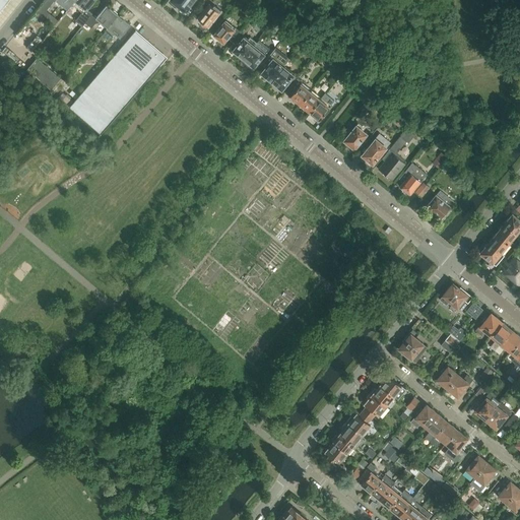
[(0,0),(0,10),(8,1),(8,0),(0,0)]
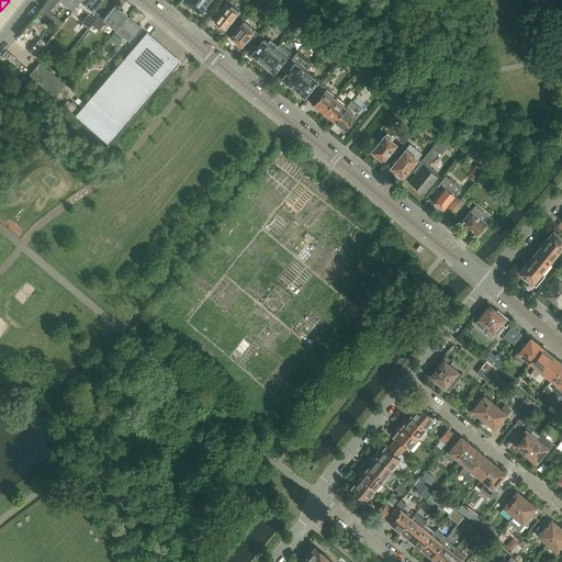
[(81,0),(78,4),(86,10),(88,7),(93,11),(102,0),(81,0)]
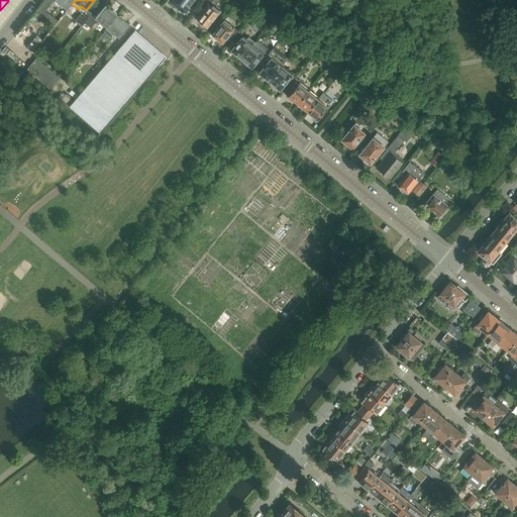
[(184,12),(193,0),(173,0),(172,2),(184,12)]
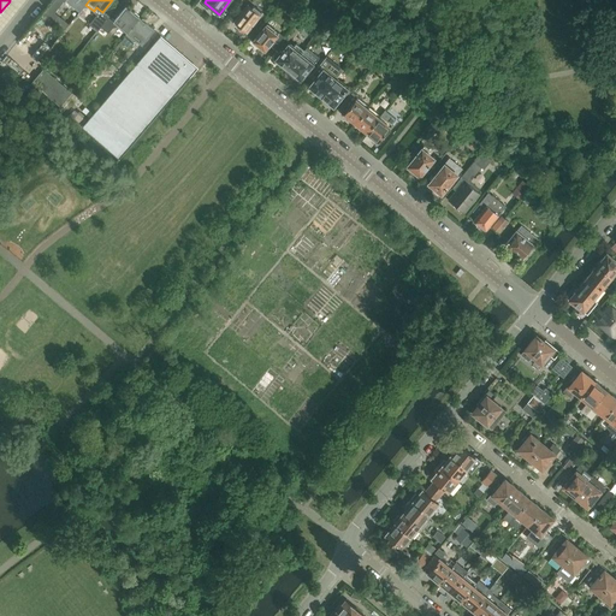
[(252,9),(248,6),(235,23),(238,27),(237,29),(243,34),(246,31),(247,33),(262,13),(254,6),(252,9)]
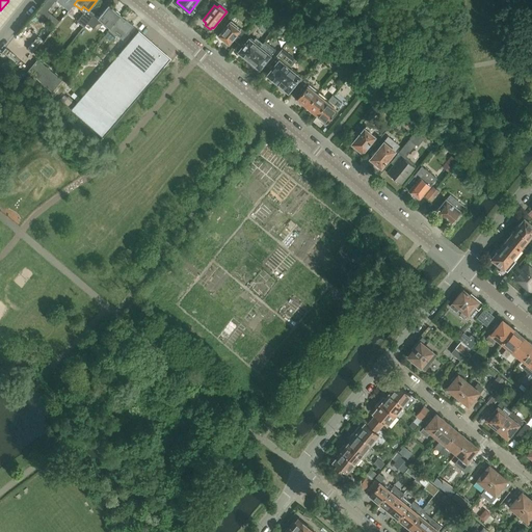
[(110,28),(121,16),(120,16),(121,14),(116,10),(114,11),(109,6),(99,19),(95,15),(87,24),(94,29),(98,24),(104,23),(110,28)]
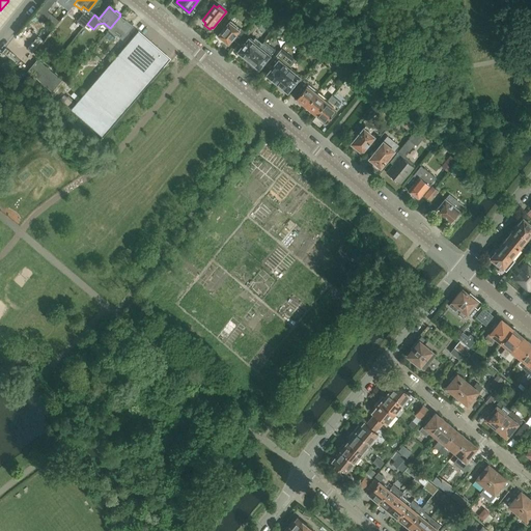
[(74,40),(84,28),(83,27),(86,23),(91,17),(86,12),(81,19),(81,20),(78,23),(67,35),(74,40)]
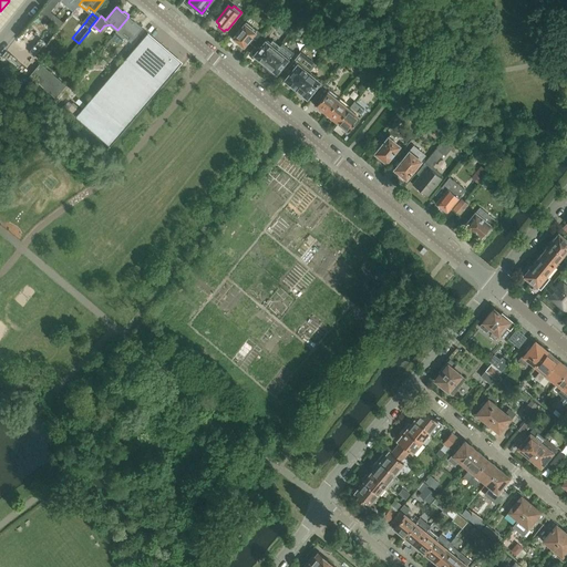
[(130,18),(129,17),(117,30),(115,33),(123,39),(125,37),(131,41),(141,28),(135,22),(135,20),(131,17),(130,18)]
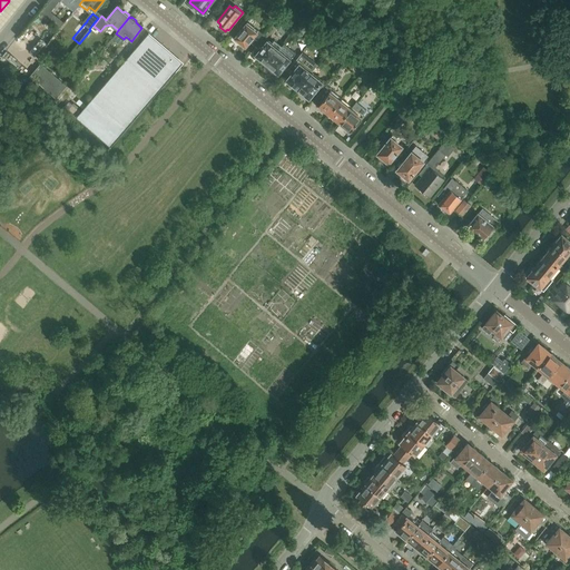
[(276,30),(283,35),(291,26),(290,26),(292,22),(286,18),(284,21),(284,20),(276,30)]
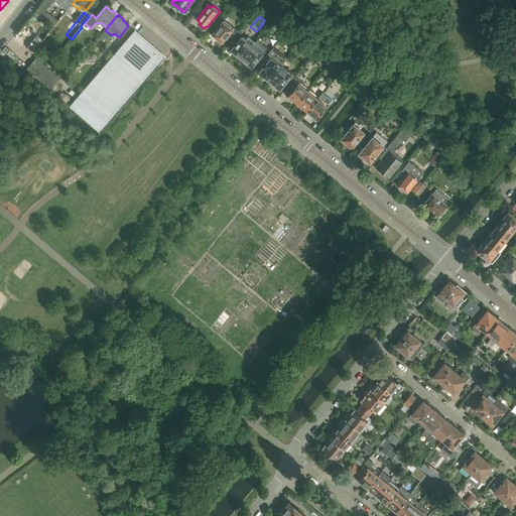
[(278,21),(275,18),(268,26),(272,29),(278,21)]
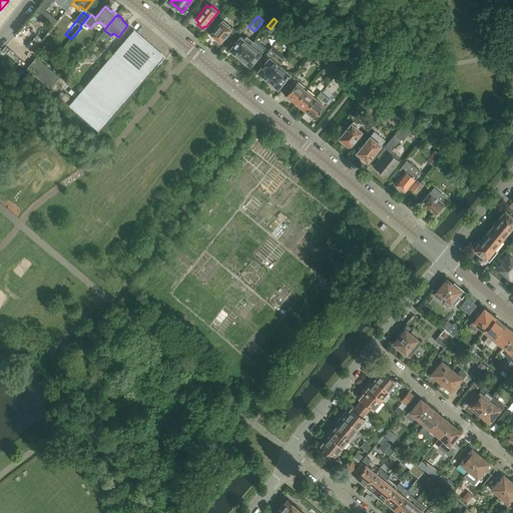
[(232,28),(222,20),(210,34),(220,42),(224,38),(228,41),(236,31),(232,28)]
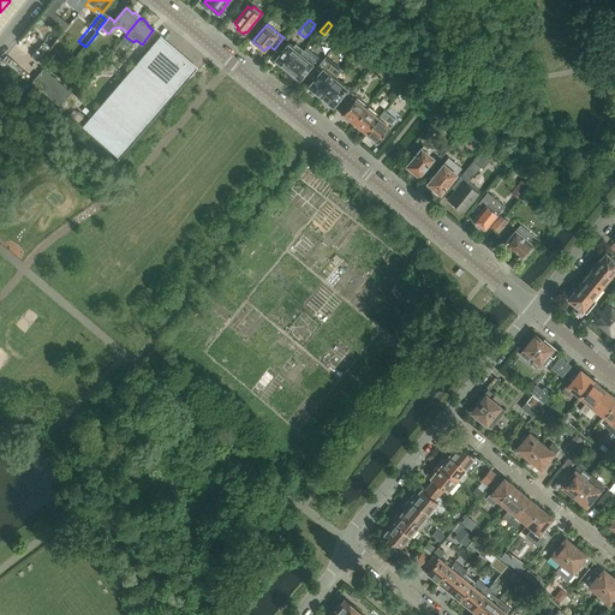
[(160,36),(82,127),(119,159),(196,70),(180,58),(183,55),(160,36)]
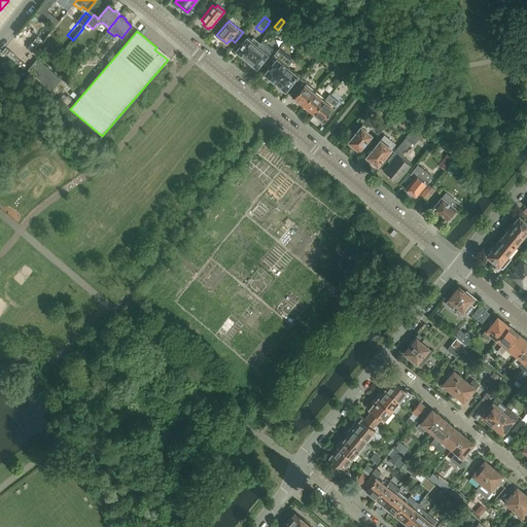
[(248,37),(236,51),(240,55),(240,57),(246,62),(260,43),(253,38),(251,40),(248,37)]
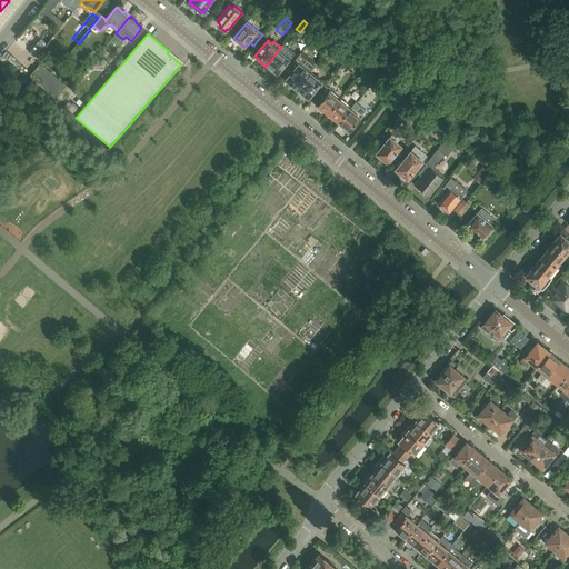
[(131,41),(125,49),(129,52),(136,45),(131,41)]
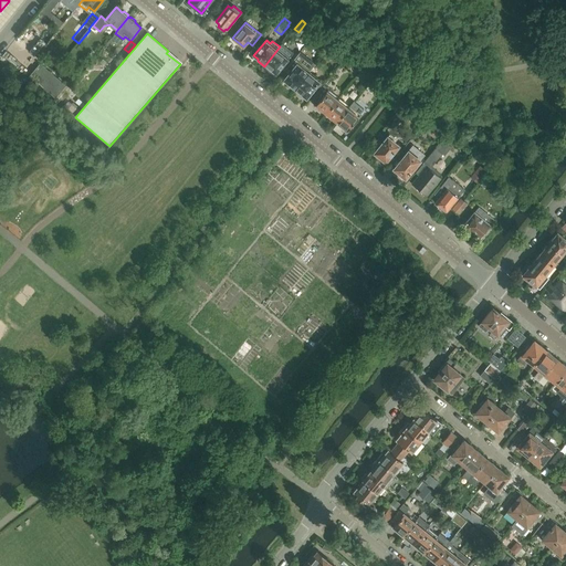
[(280,46),(264,66),(270,71),(271,70),(275,73),(292,53),(282,44),(280,46)]
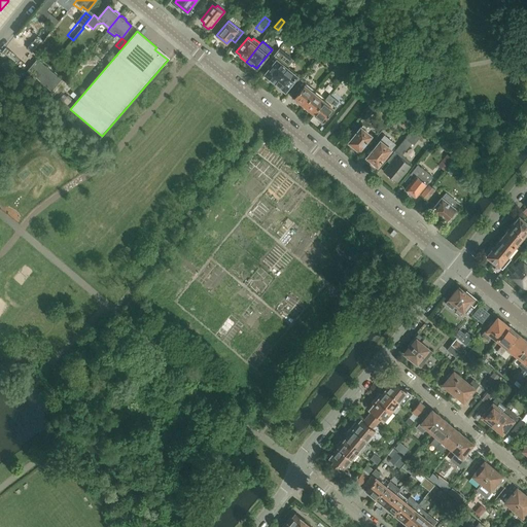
[(83,51),(86,55),(92,49),(90,47),(89,47),(88,46),(83,51)]
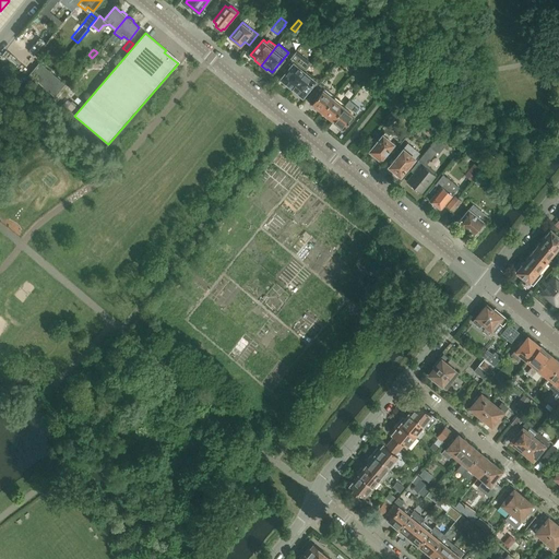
[(344,68),(349,61),(343,57),(339,62),(344,68)]
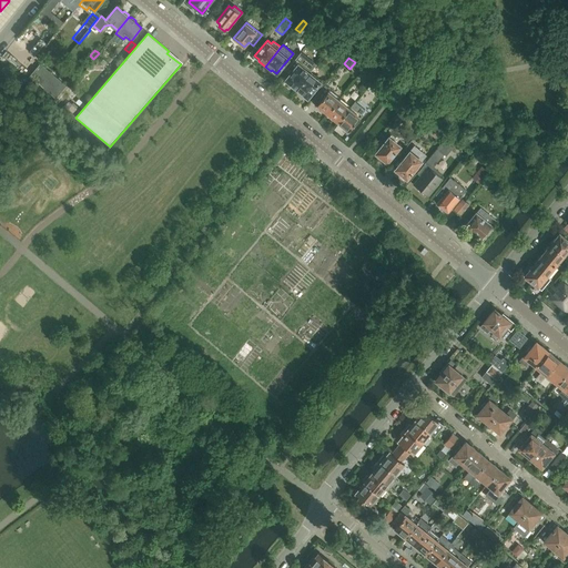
[(67,87),(40,63),(29,77),(56,99),(67,87)]
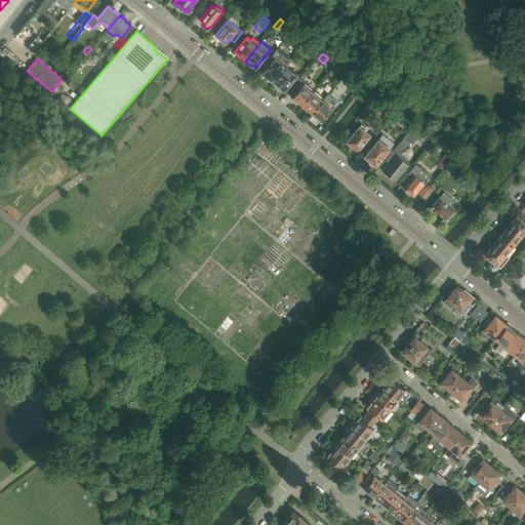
[(277,58),(264,74),(268,78),(268,79),(273,84),(287,67),(277,58)]
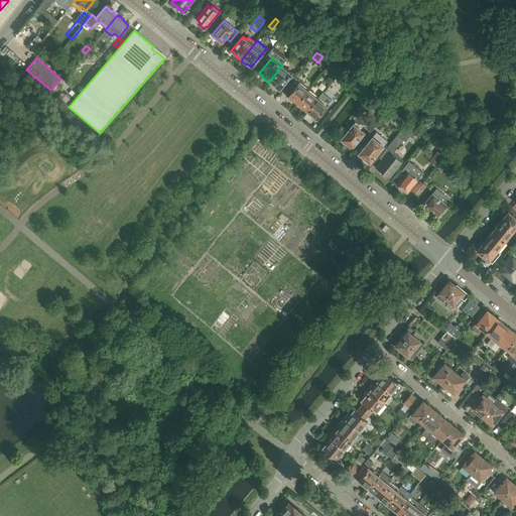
[(279,90),(292,74),(282,66),(268,83),(273,87),(275,86),(279,90)]
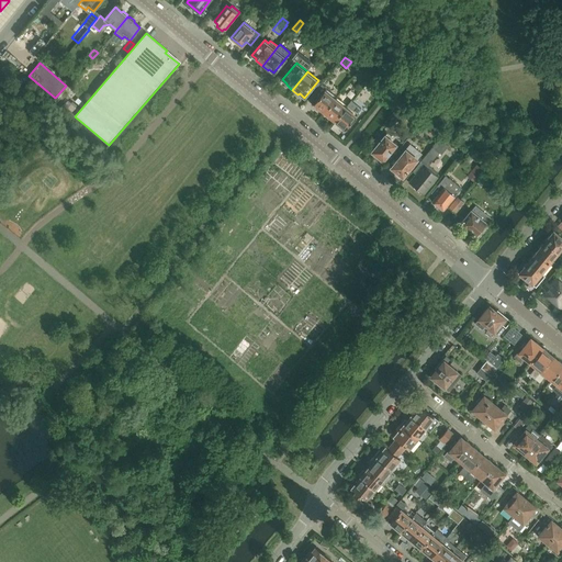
[(361,82),(364,85),(368,80),(370,78),(367,75),(361,82)]
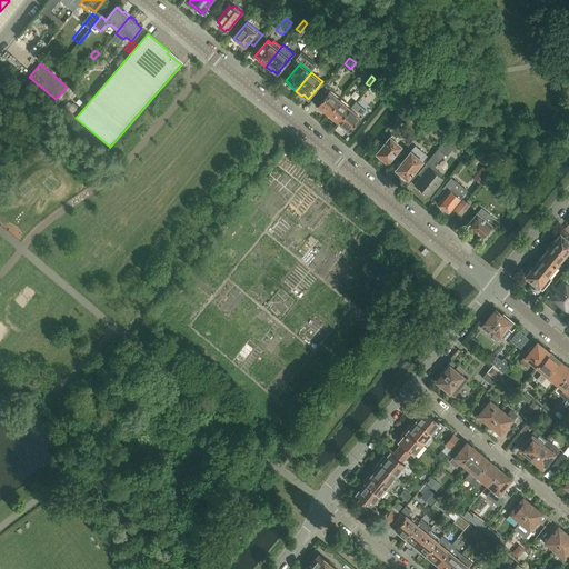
[(317,106),(328,115),(341,99),(330,91),(331,90),(326,86),(312,101),(318,106),(317,106)]
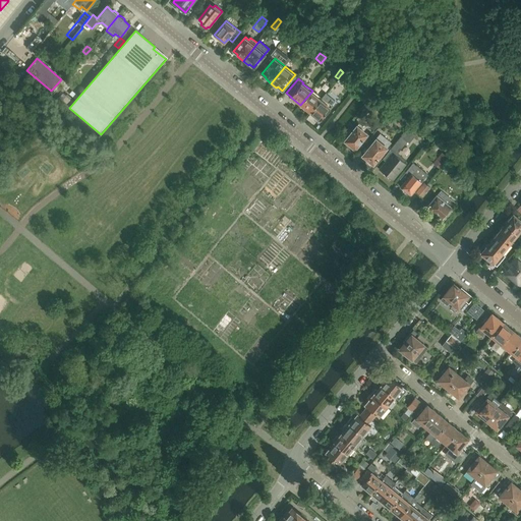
[(312,91),(300,105),(309,113),(322,99),(312,91)]
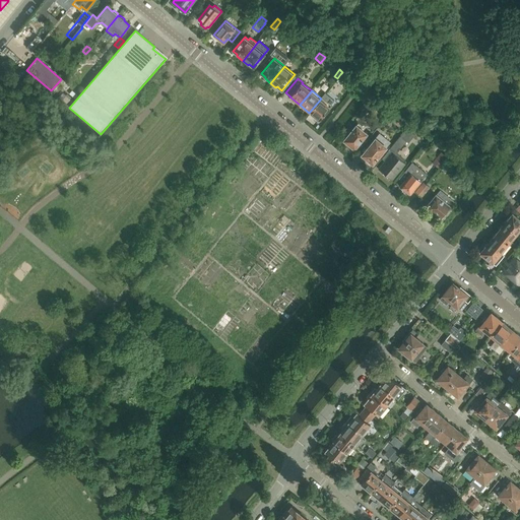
[(319,121),(331,107),(330,106),(334,101),(325,93),(321,99),(309,113),(319,121)]
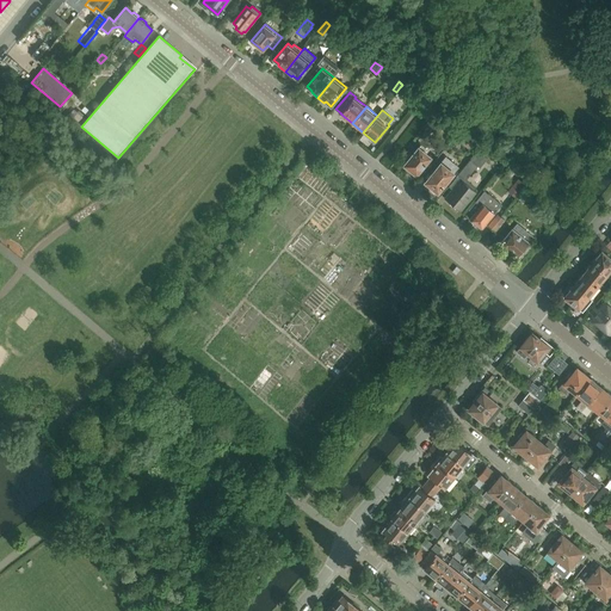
[(419,172),(424,176),(432,166),(427,161),(430,158),(423,152),(426,148),(421,144),(405,166),(409,170),(409,172),(413,174),(415,174),(417,176),(419,172)]
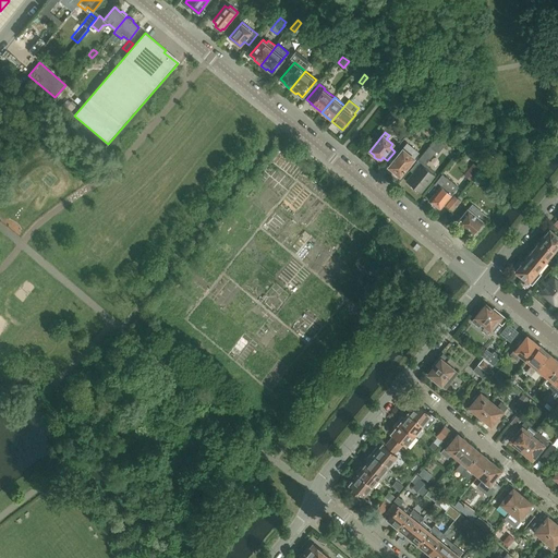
[(400,176),(419,153),(407,144),(400,153),(396,149),(395,152),(387,160),(387,161),(390,164),(388,167),(392,170),(393,173),(397,176),(399,176),(400,176)]
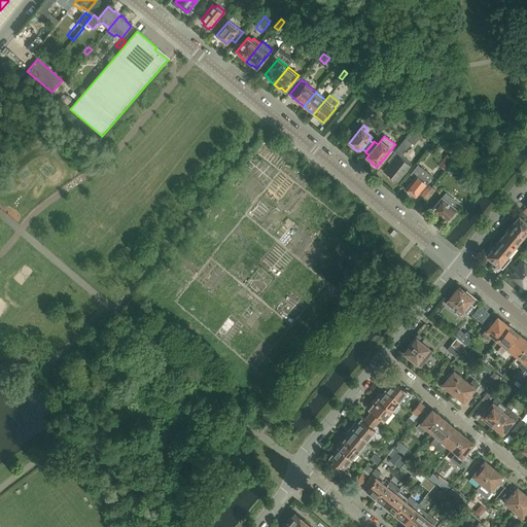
[(398,154),(384,172),(396,182),(410,166),(409,165),(410,163),(401,155),(412,144),(406,138),(394,151),(398,154)]
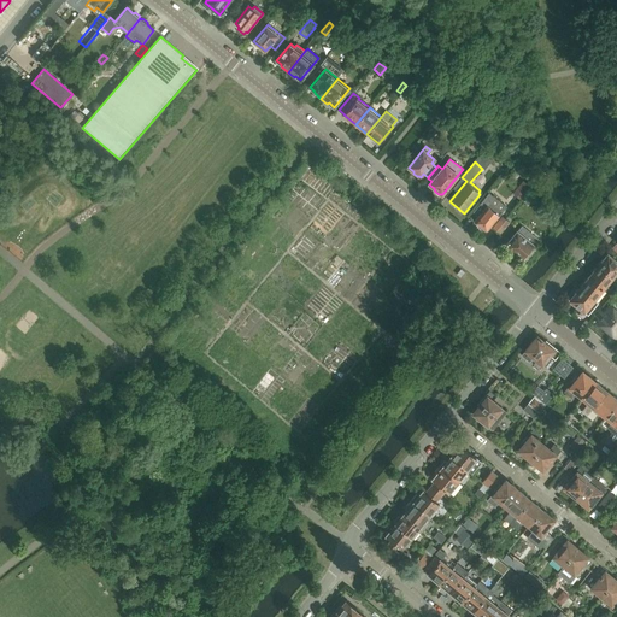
[(487,231),(501,213),(506,207),(494,197),(494,198),(489,193),(474,212),(479,217),(475,221),(480,225),(480,228),(483,230),(486,230),(487,231)]
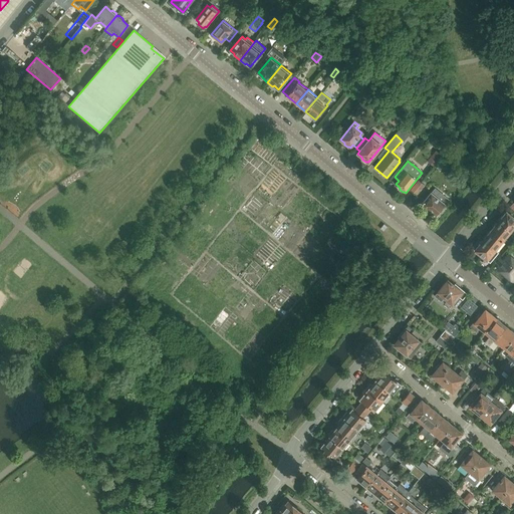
[(414,194),(420,199),(428,190),(421,185),(414,194)]
